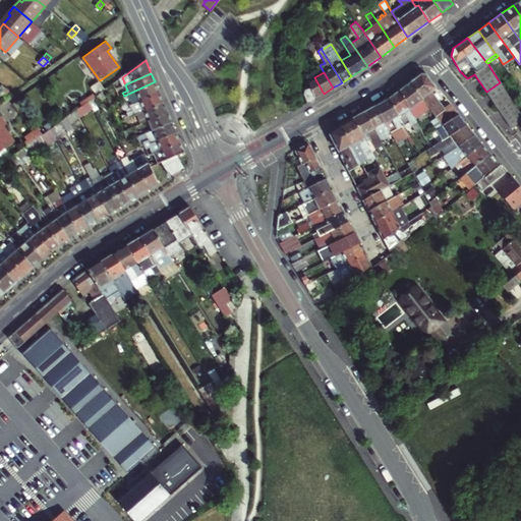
[(421,73),(411,81),(443,124),(458,114),(453,107),(447,111),(444,107),(432,92),(437,88),(427,74),(421,73)]
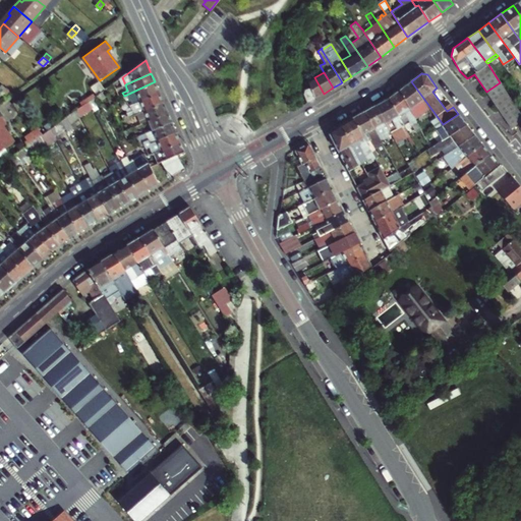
[(122,77),(113,83),(115,89),(125,84),(122,77)]
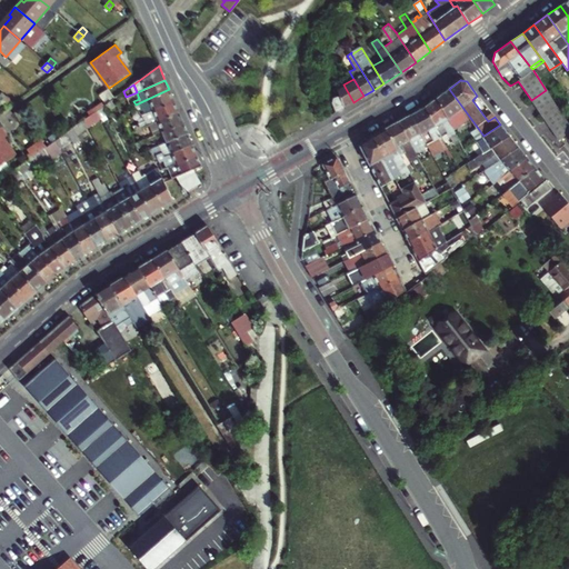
[(335,111),(353,102),(343,85),(336,89),(339,96),(332,98),(331,103),(335,111)]
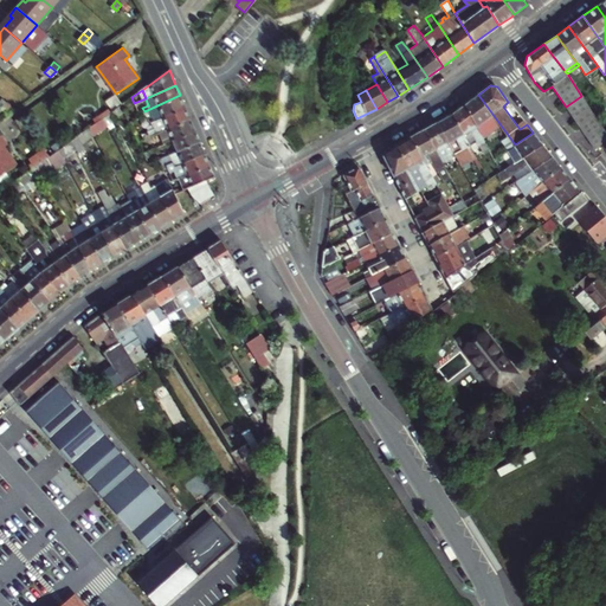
[(153,116),(155,121),(185,107),(180,95),(144,111),(139,114),(140,117),(146,115),(147,118),(153,116)]
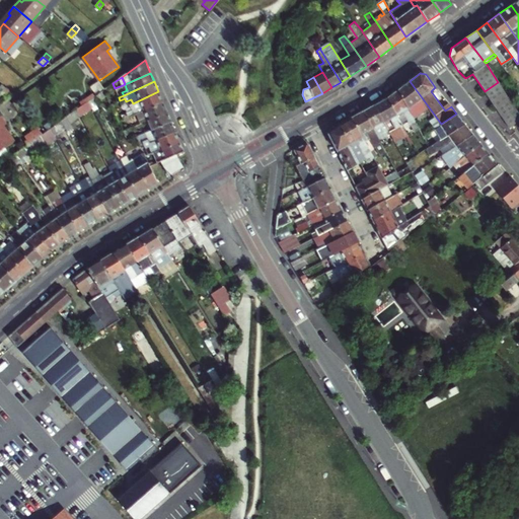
[(398,90),(414,118),(423,112),(435,128),(441,124),(410,81),(398,90)]
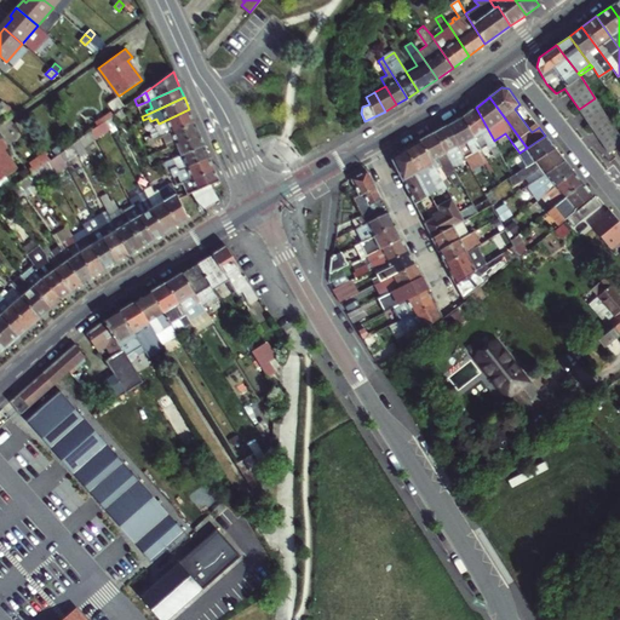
[(595,98),(579,109),(589,124),(604,112),(595,98)]
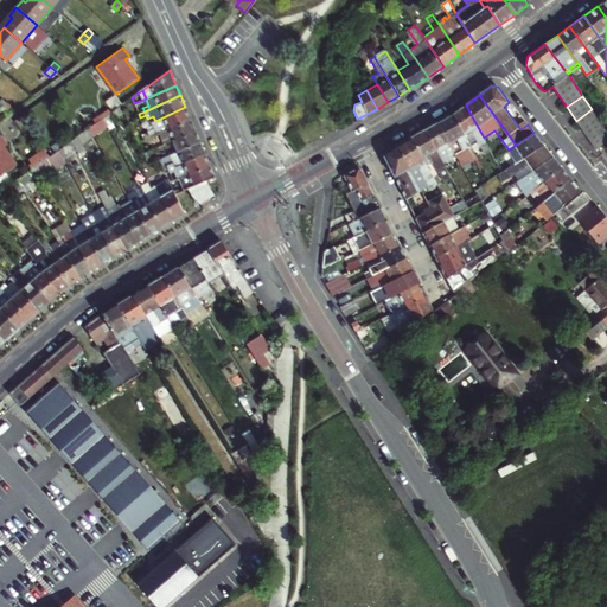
[(125,112),(121,104),(112,112),(109,113),(114,120),(125,112)]
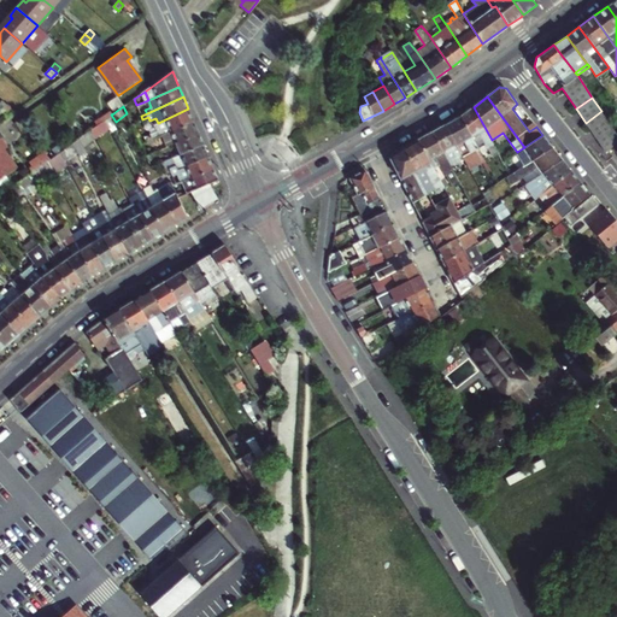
[(499,152),(492,140),(474,107),(460,117),(477,147),(486,144),(492,156),(499,152)]
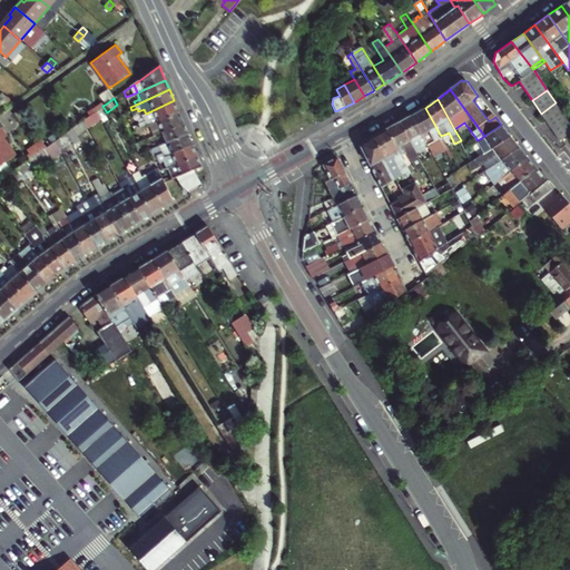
[(140,129),(150,125),(179,111),(174,100),(146,114),(141,115),(145,120),(138,124),(140,129)]
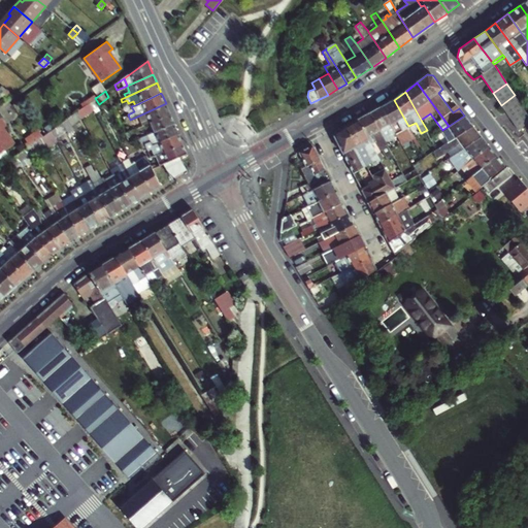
[(95,98),(97,97),(95,94),(86,101),(88,103),(90,102),(95,98)]
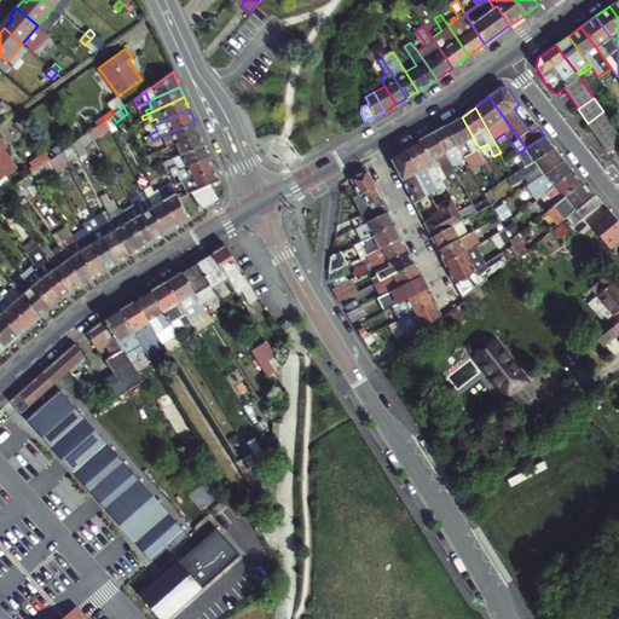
[(618,134),(603,111),(588,123),(608,152),(614,148),(618,143),(618,134)]
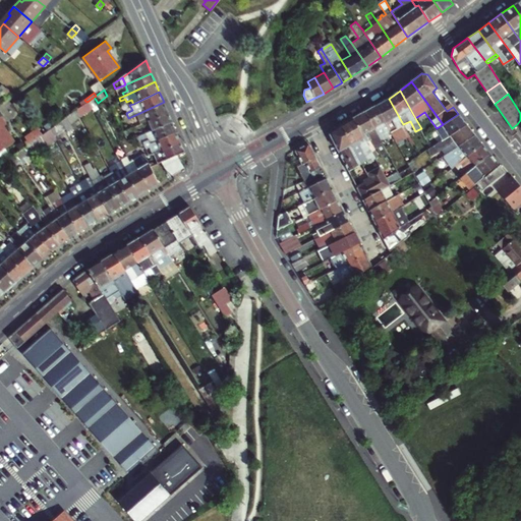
[(98,103),(94,97),(89,101),(93,109),(99,105),(98,103)]
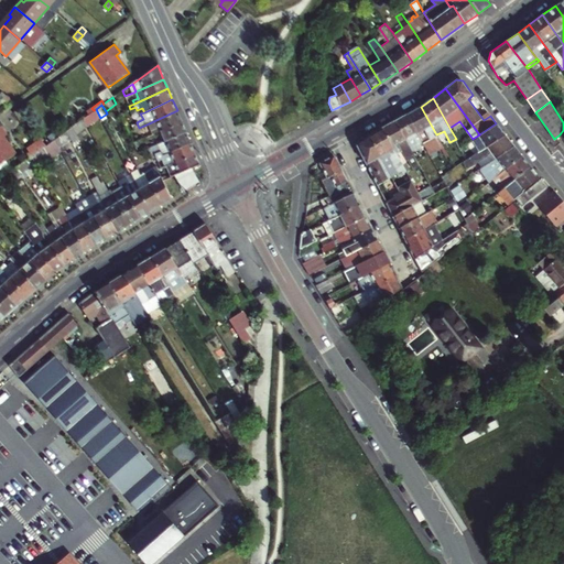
[(408,114),(424,145),(429,153),(433,151),(436,155),(445,150),(436,134),(421,107),(408,114)]
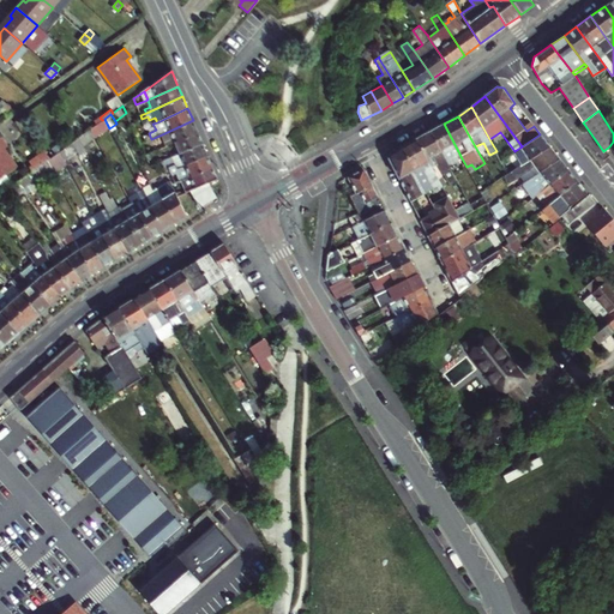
[(102,120),(89,130),(95,139),(109,128),(104,119),(102,120)]
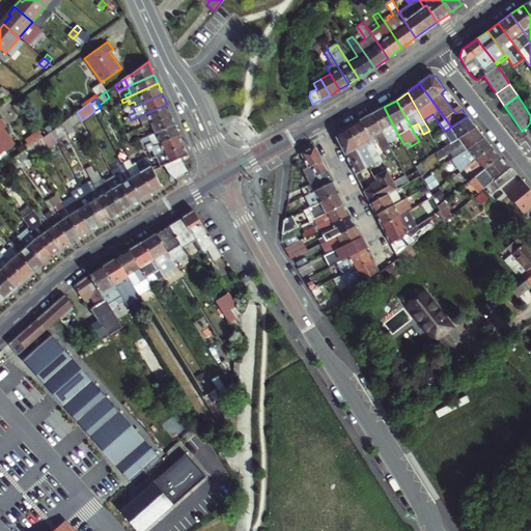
[(144,126),(151,122),(171,114),(167,104),(140,116),(144,126)]
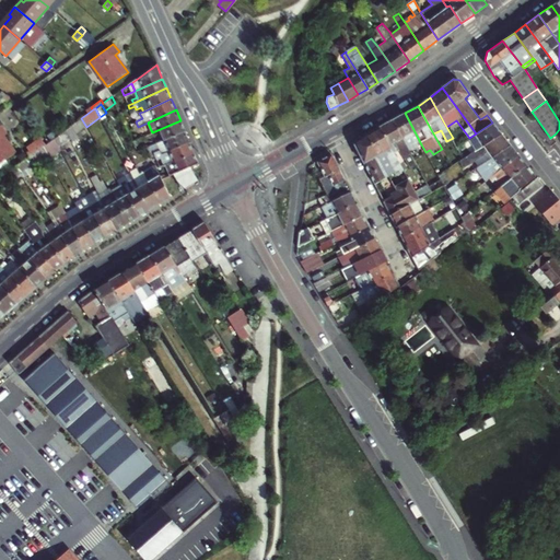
[(405,113),(393,120),(409,150),(421,144),(405,113)]
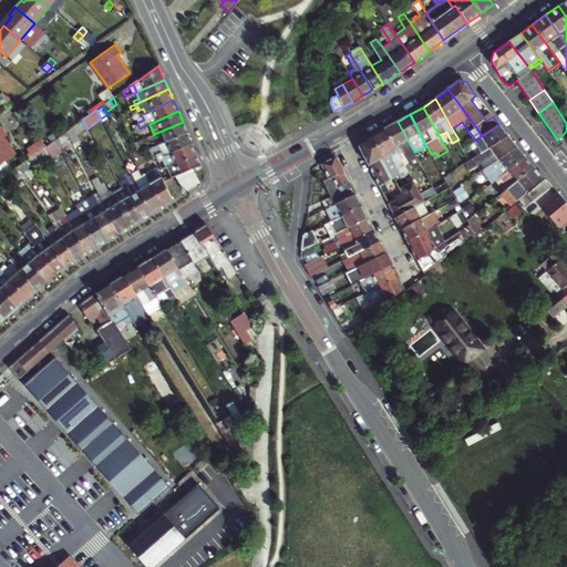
[(71,129),(75,136),(88,129),(82,120),(71,129)]
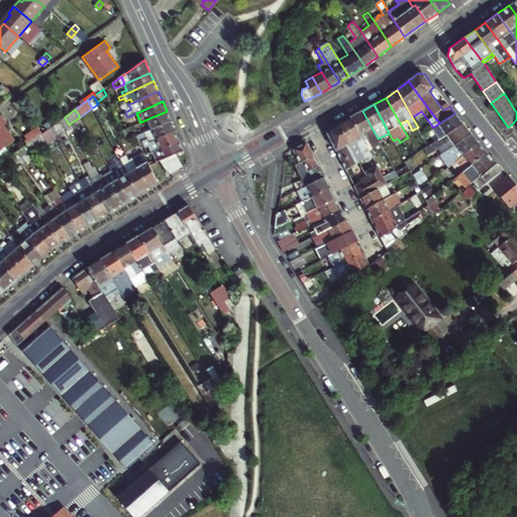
[(167,111),(147,119),(151,129),(171,120),(167,111)]
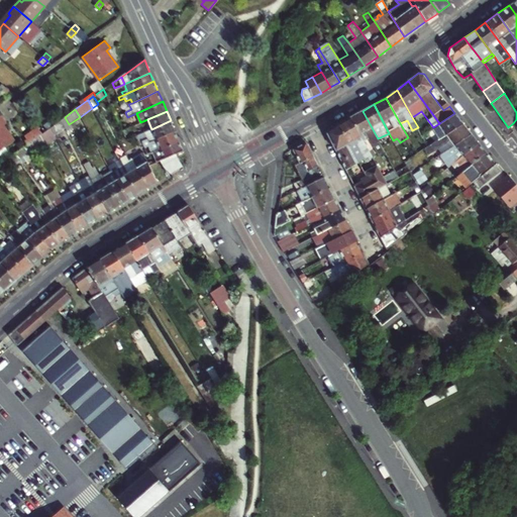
[(363,111),(350,117),(377,166),(387,184),(399,177),(389,158),(383,161),(378,152),(384,149),(378,138),(363,111)]
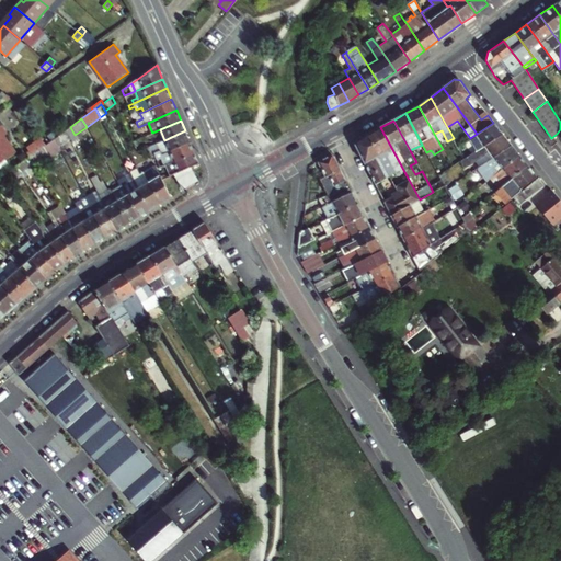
[(483,146),(503,135),(493,123),(477,134),(470,138),(461,144),(466,150),(472,146),(480,141),(483,146)]
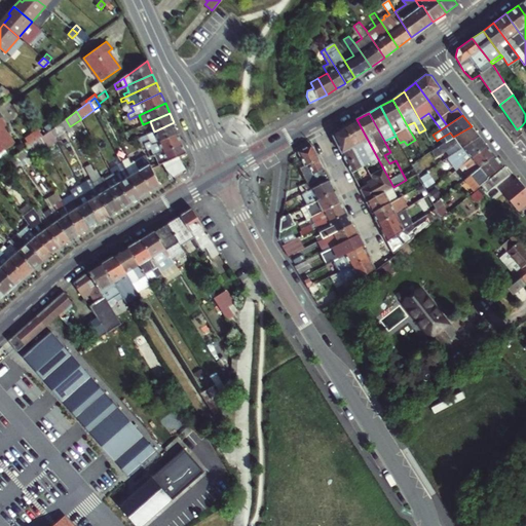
[(6,124),(1,117),(0,118),(0,161),(7,157),(8,153),(6,150),(14,143),(3,127),(6,124)]
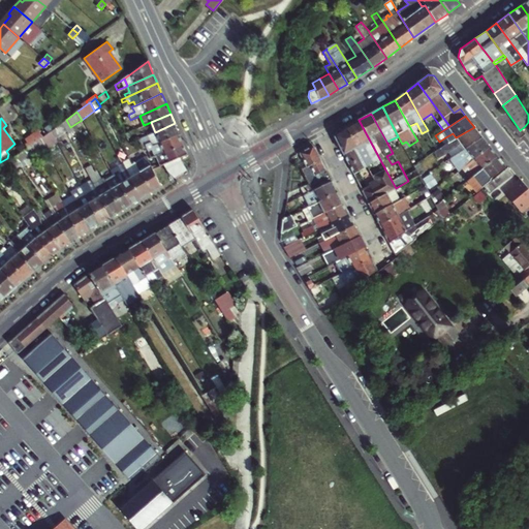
[(73,131),(70,127),(66,120),(62,123),(66,131),(68,135),(73,131)]
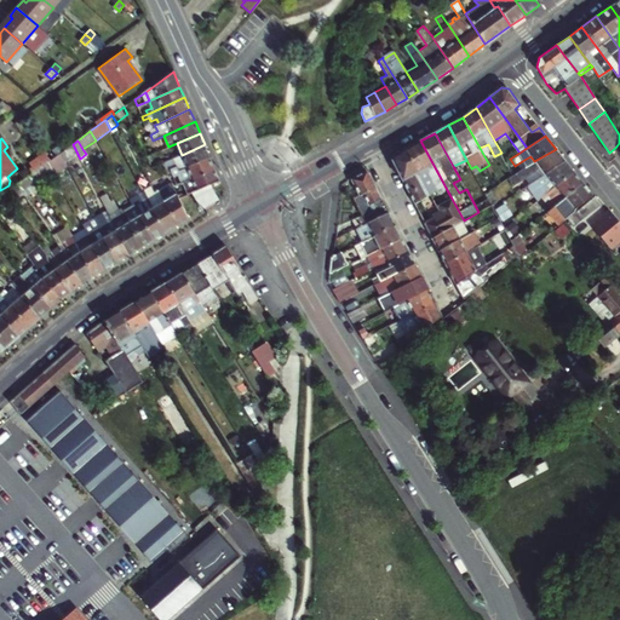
[(438,206),(452,199),(420,141),(406,149),(422,178),(428,176),(438,193),(432,196),(437,207),(438,206)]
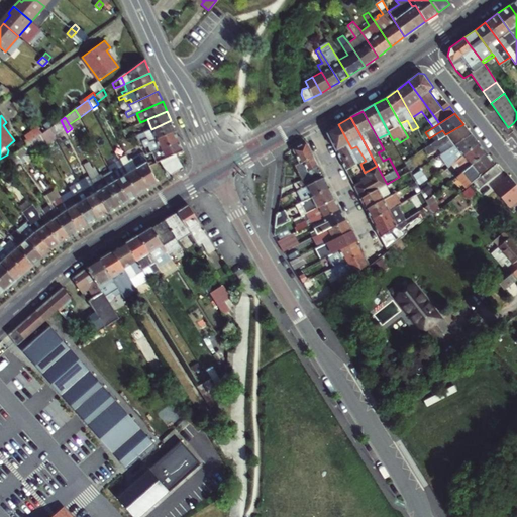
[(61,120),(50,127),(57,133),(65,128),(61,120)]
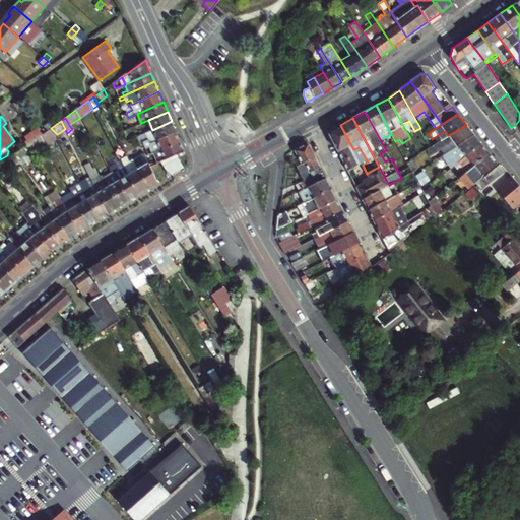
[(149,139),(150,142),(176,131),(172,121),(152,130),(146,132),(148,136),(149,139)]
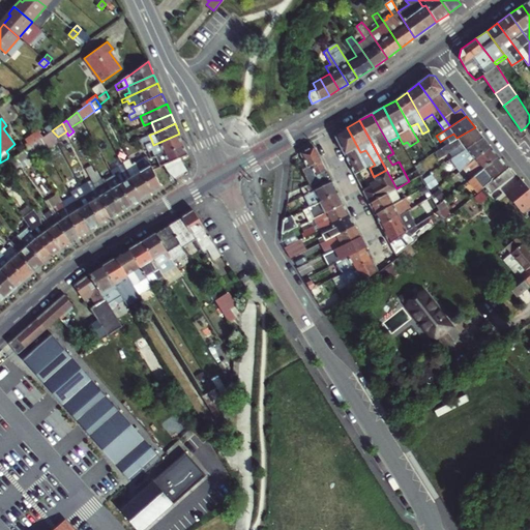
[(335,137),(357,179),(361,177),(362,177),(359,171),(367,166),(360,152),(347,127),(336,133),(335,137)]
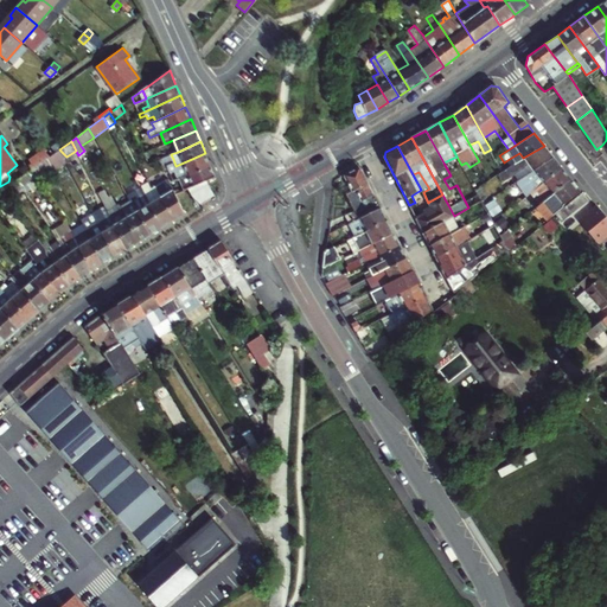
[(553,158),(544,146),(523,158),(515,163),(502,171),(497,174),(503,183),(515,174),(519,179),(553,158)]
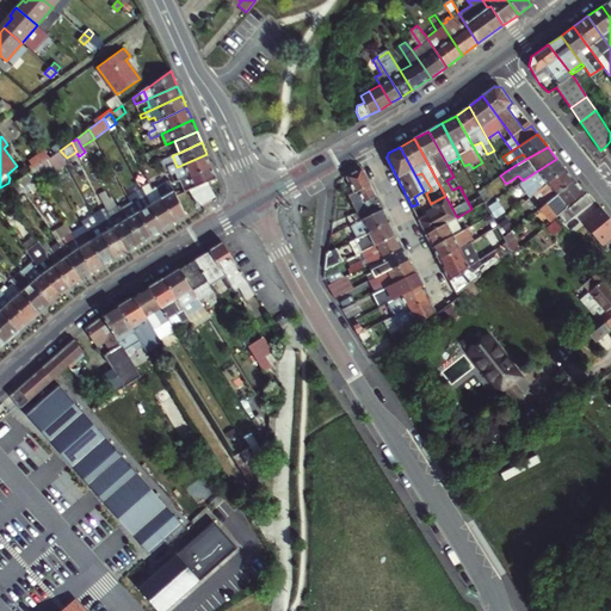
[(37,155),(43,162),(47,160),(50,158),(44,149),(37,155)]
